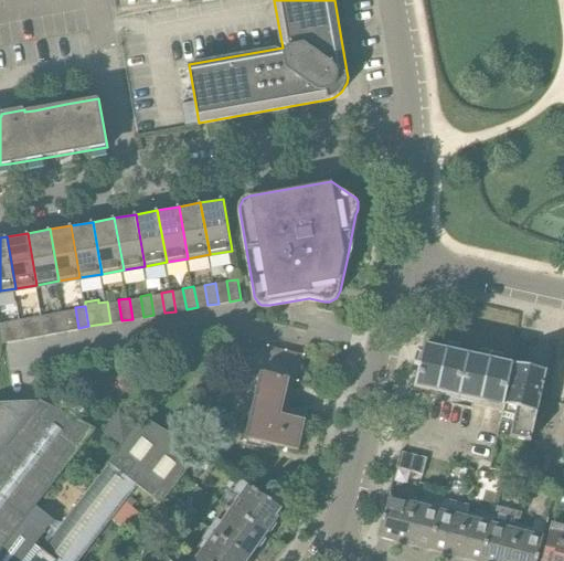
[(64,309),(53,311),(56,332),(67,330),(64,309)]
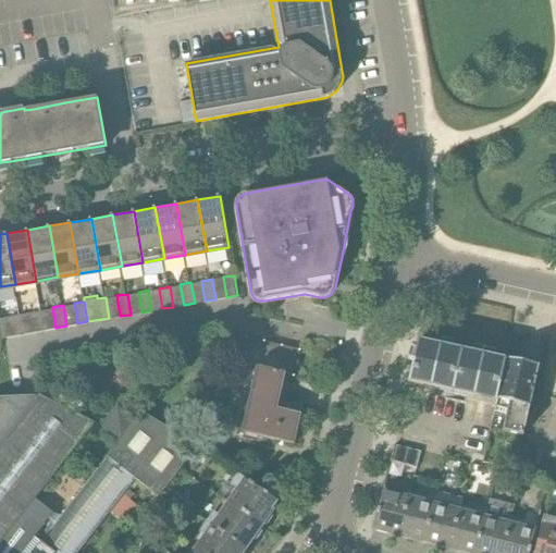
[(41,308),(32,310),(35,331),(46,329),(41,308)]
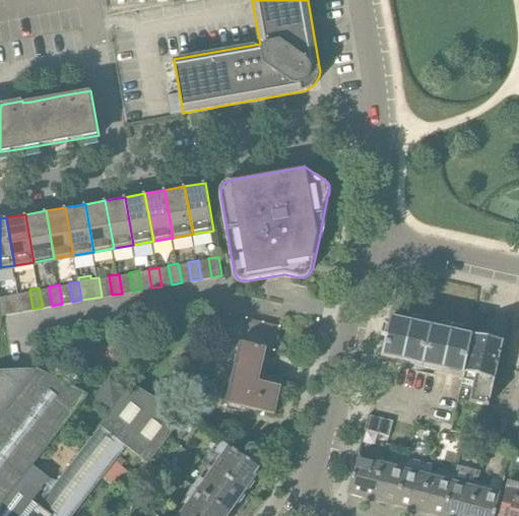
[(12,312),(22,311),(19,292),(9,294),(12,312)]
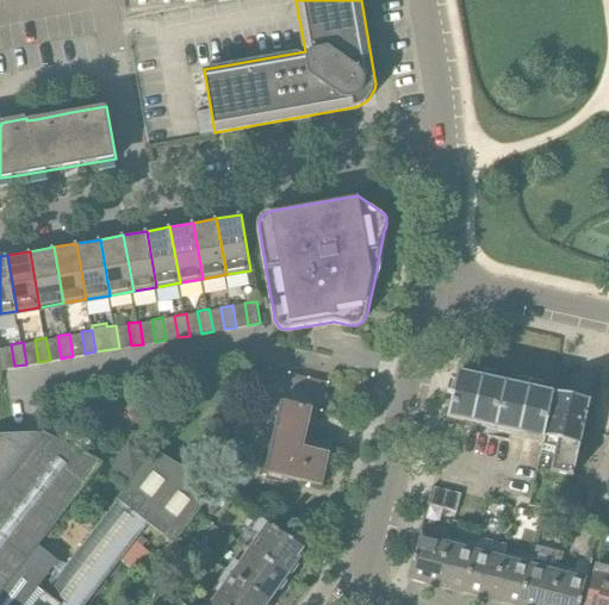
[(244,391),(281,399),(266,471),(323,484),(330,451),(304,446),(314,407),(324,410),(330,382),(252,365),(244,391)]
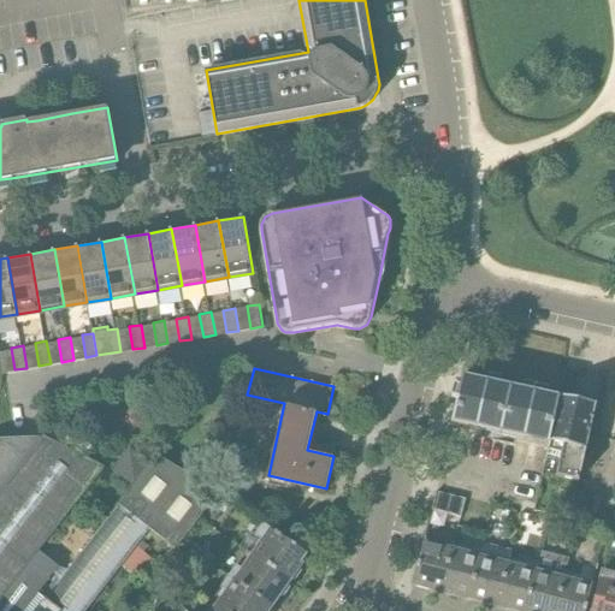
[(550,442),(553,442),(562,395),(465,373),(457,405),(456,405),(453,420),(550,442)]
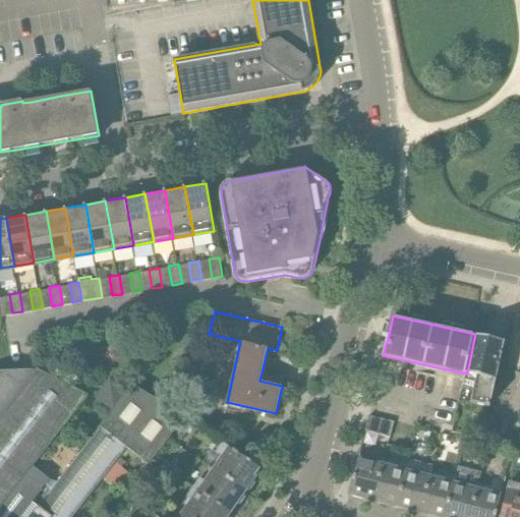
[(489,404),(490,405),(505,341),(475,334),(467,374),(476,375),(470,402),(489,406),(489,404)]
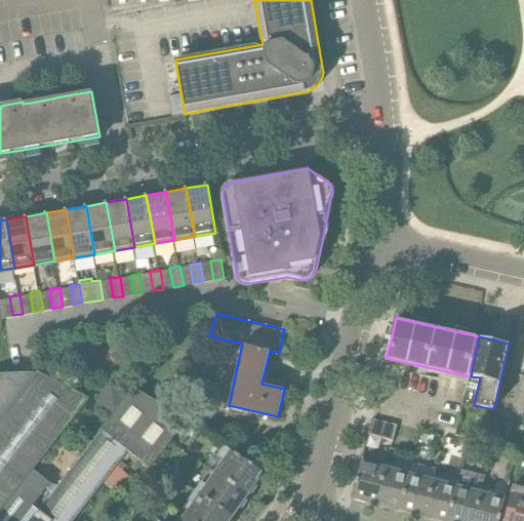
[(0,418),(39,370),(0,372),(0,418)]
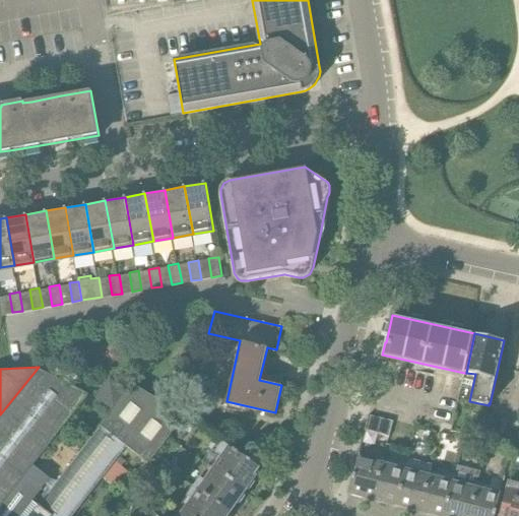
[(0,507),(34,464),(88,393),(39,367),(0,414),(0,507)]
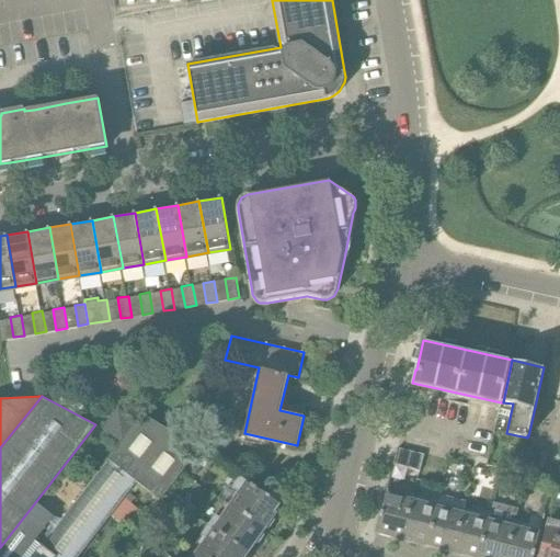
[(78,556),(113,513),(130,527),(147,503),(130,490),(137,480),(160,498),(183,468),(196,443),(144,413),(110,458),(42,544),(32,556),(78,556)]
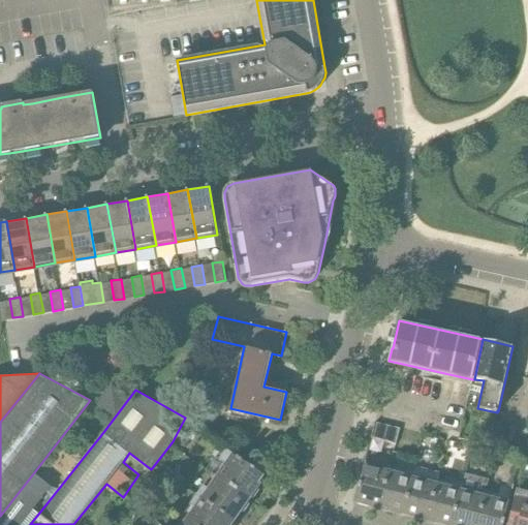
[(371,435),(397,441),(400,427),(375,421),(371,435)]
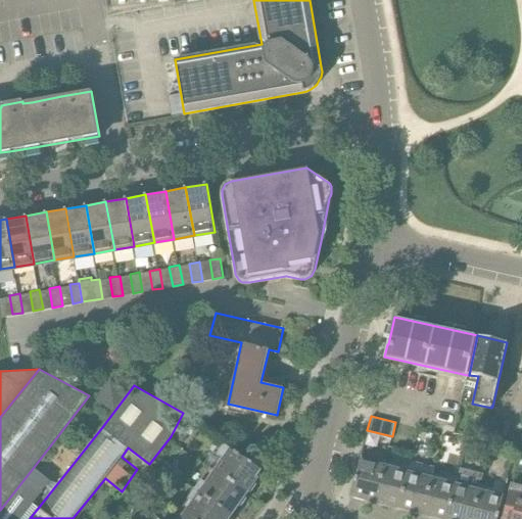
[(210,444),(216,436),(203,428),(198,436),(210,444)]
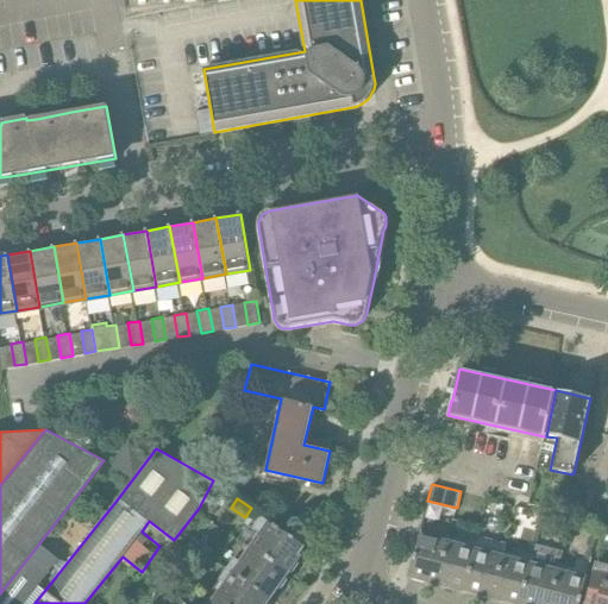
[(249,546),(288,573),(300,557),(307,547),(262,515),(252,527),(259,532),(249,546)]
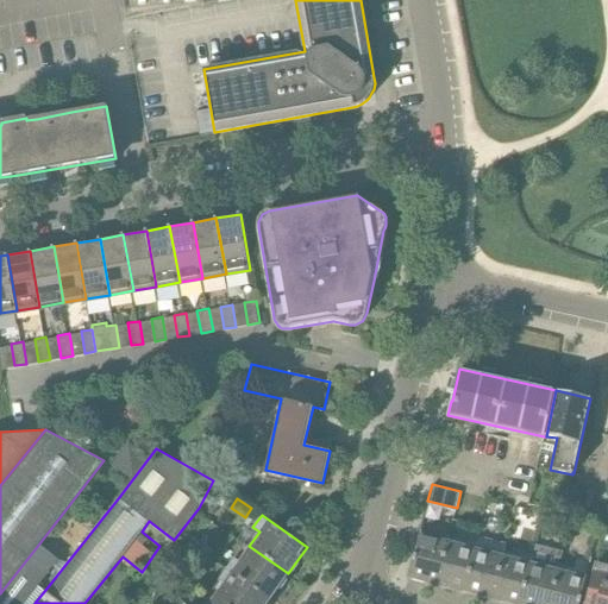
[(408,576),(438,584),(449,541),(419,534),(408,576)]
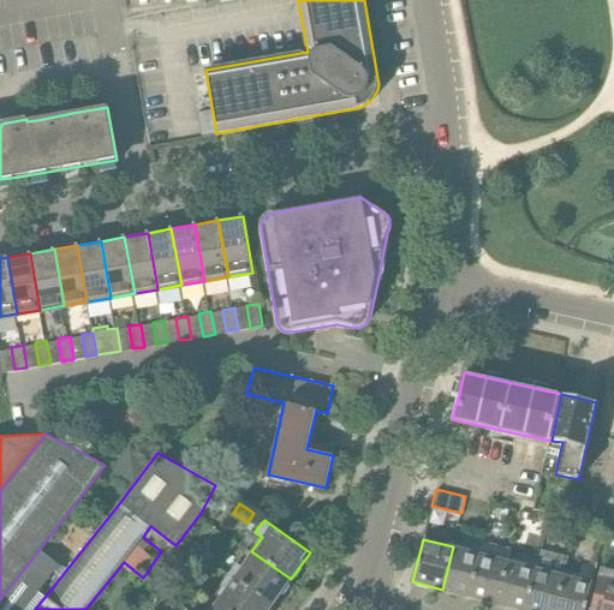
[(442,590),(471,597),(482,554),(453,546),(442,590)]
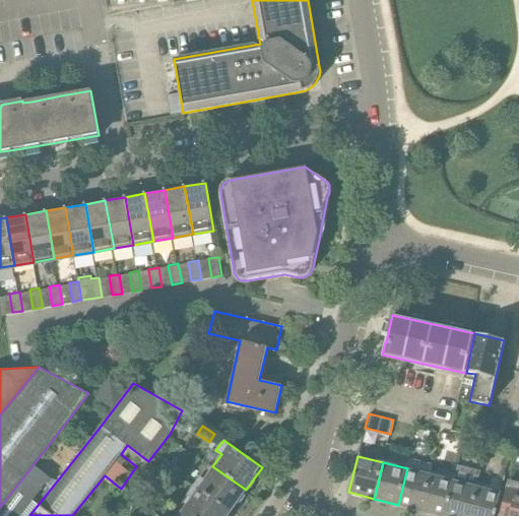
[(444,515),(469,515),(477,485),(480,469),(457,463),(453,480),(444,515)]
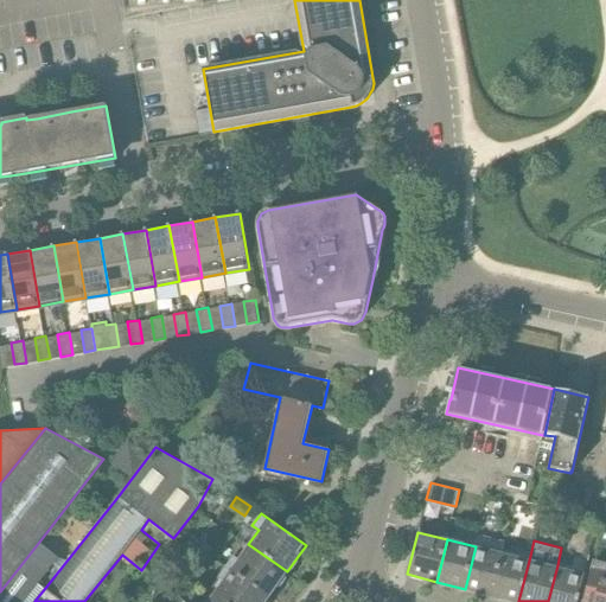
[(0,591),(0,601),(34,601),(45,588),(39,583),(59,556),(39,542),(0,591)]
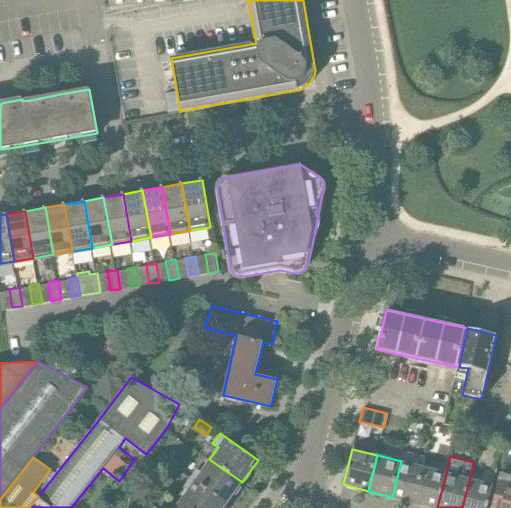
[(228,503),(242,482),(209,459),(201,470),(197,468),(191,477),(228,503)]
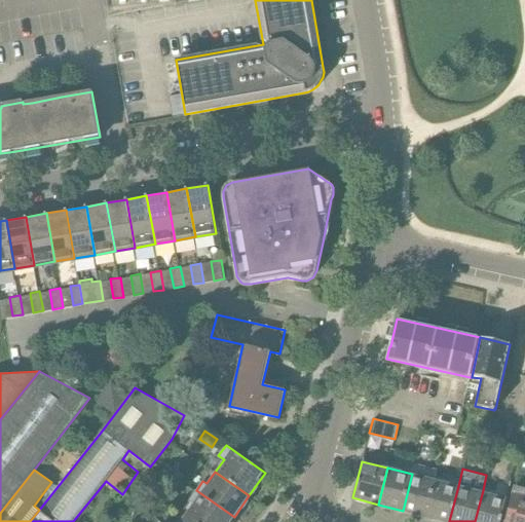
[(403,511),(426,516),(436,480),(412,474),(403,511)]
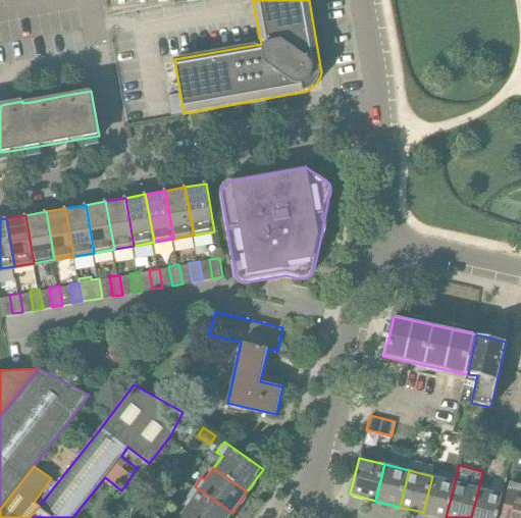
[(194,517),(227,517),(232,513),(195,486),(181,477),(176,475),(172,481),(191,493),(188,497),(192,499),(184,510),(194,517)]
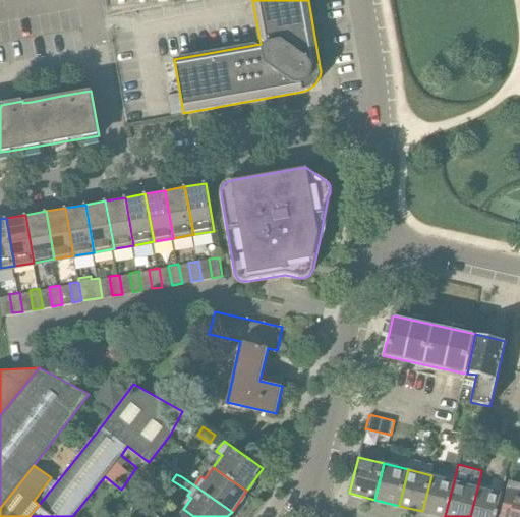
[(422,511),(445,516),(454,481),(431,475),(422,511)]
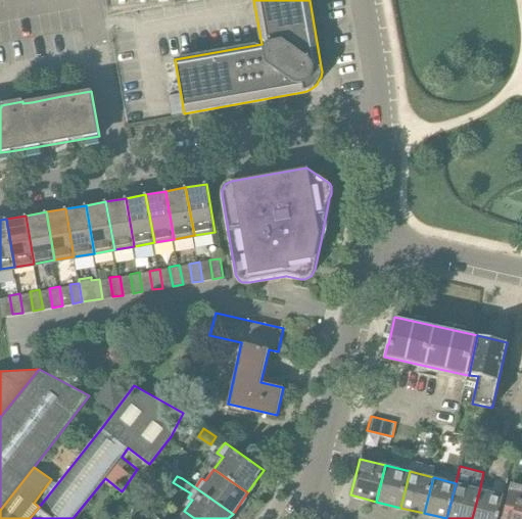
[(521,488),(512,486),(503,518),(521,518),(521,488)]
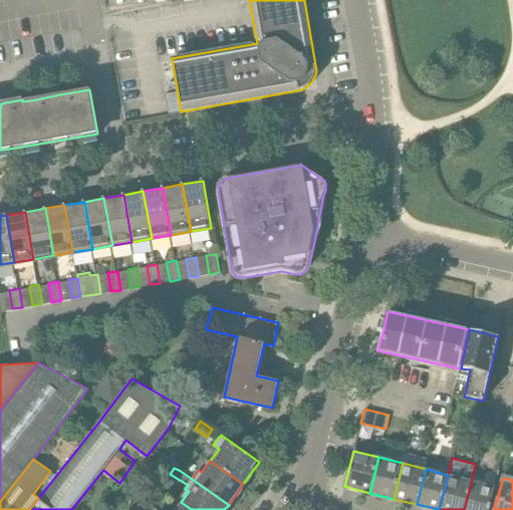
[(464,509),(489,509),(496,485),(472,479),(464,509)]
